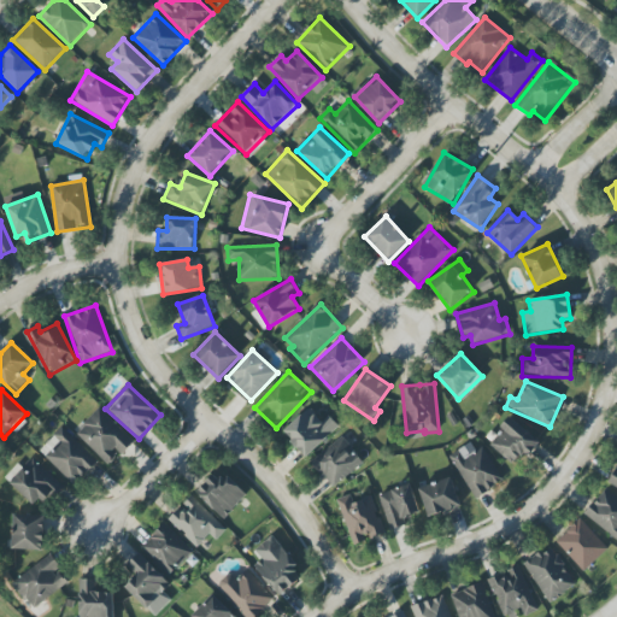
[(339,427),(329,416),(323,422),(309,407),(282,433),(306,458),(339,427)]
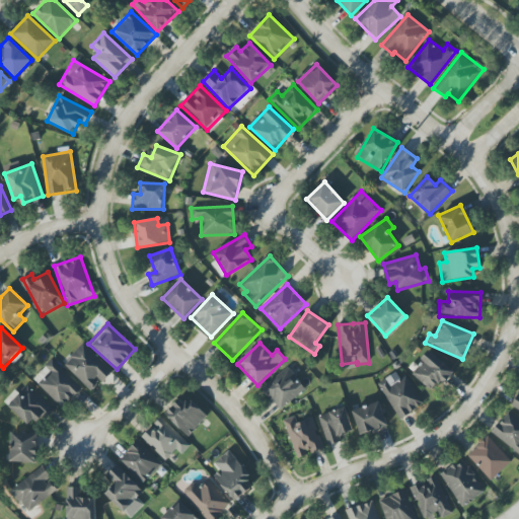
[(113,372),(83,344),(64,364),(91,390),(100,380),(103,382),(113,372)]
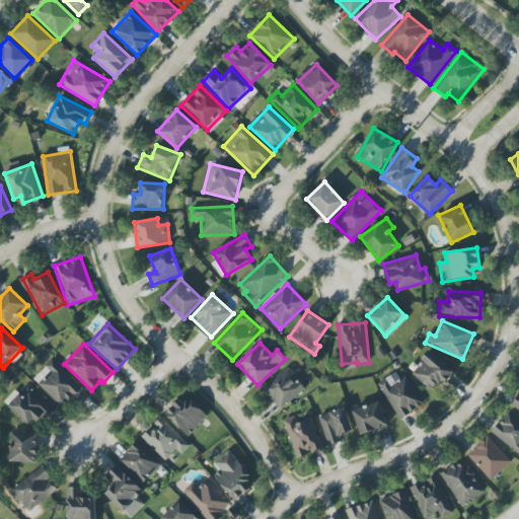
[(412,372),(432,391),(439,383),(442,386),(454,373),(431,352),(412,372)]
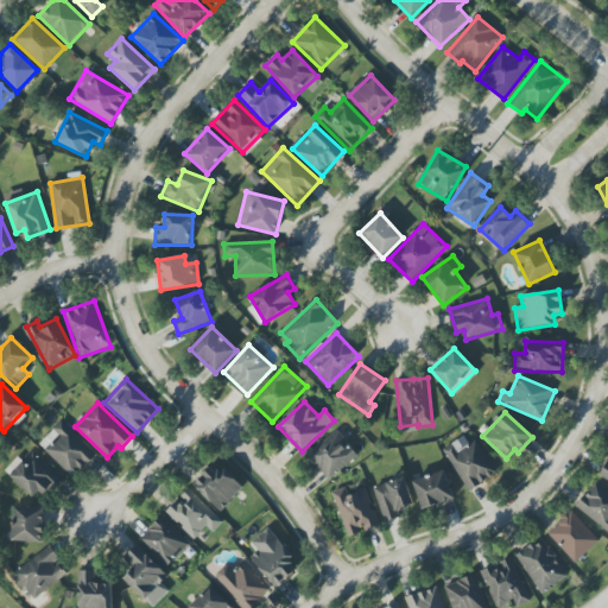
[(54,441),(44,449),(71,479),(96,457),(63,420),(48,434),(54,441)]
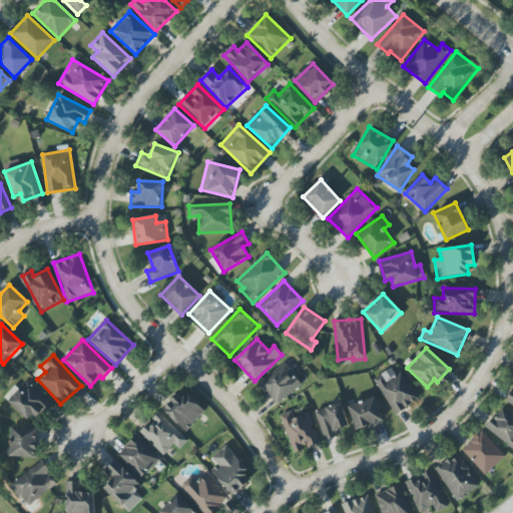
[(277,406),(303,384),(284,363),(259,385),(277,406)]
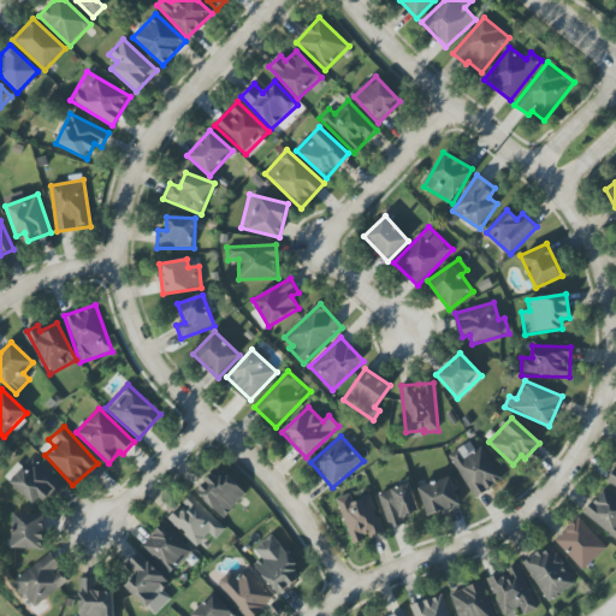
[(481,445),(474,449),(471,442),(448,455),(474,498),(503,480),(481,445)]
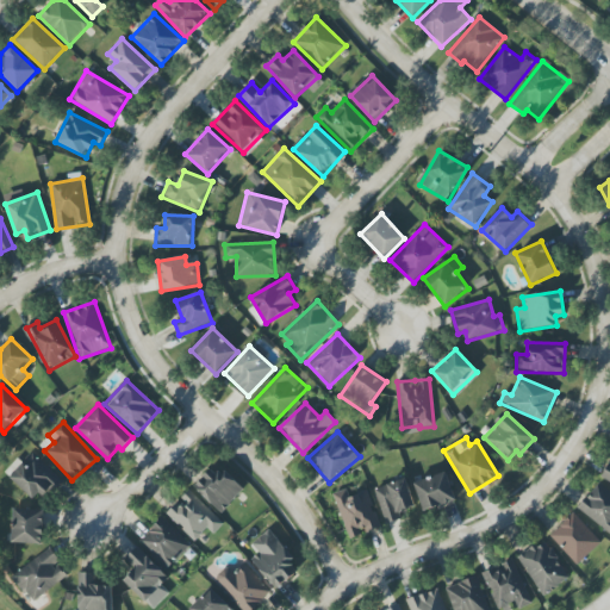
[(37,503),(60,479),(32,453),(10,478),(37,503)]
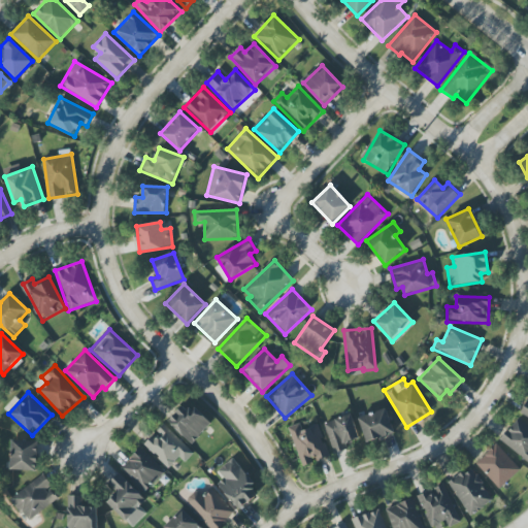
[(211,423),(194,406),(189,411),(183,406),(168,422),(192,443),(211,423)]
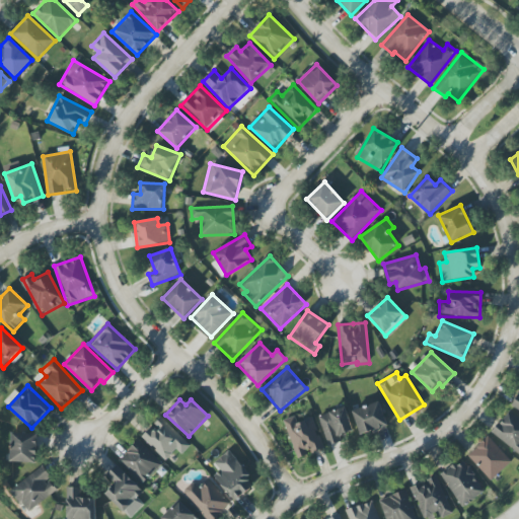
[(352,412),(361,436),(388,426),(379,401),(352,412)]
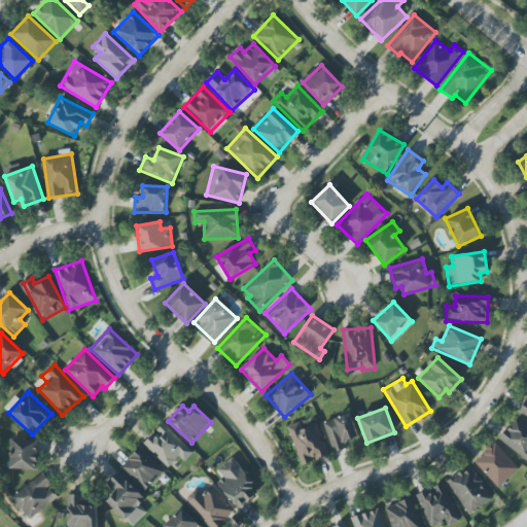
[(323,422),(334,453),(346,449),(344,443),(358,438),(351,414),(323,422)]
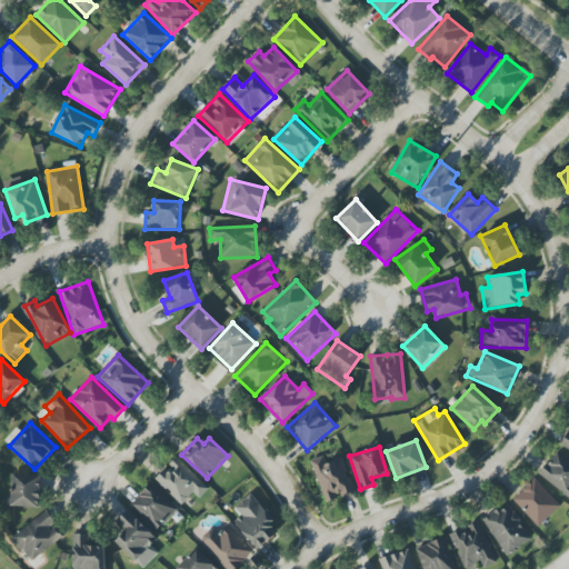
[(568,458),(559,450),(539,473),(568,498),(568,458)]
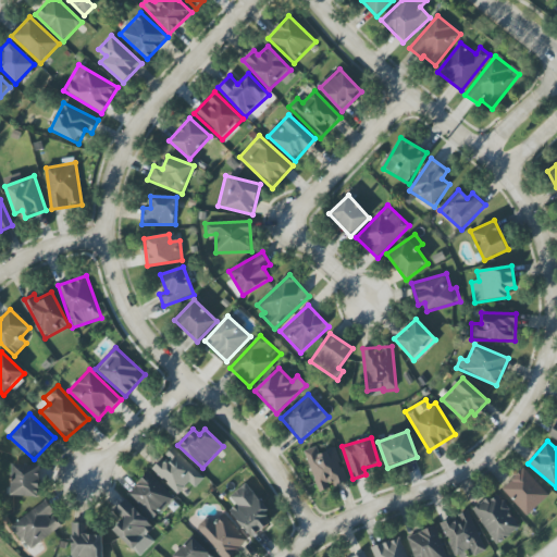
[(194,489),(203,480),(174,447),(152,468),(177,495),(189,483),(194,489)]
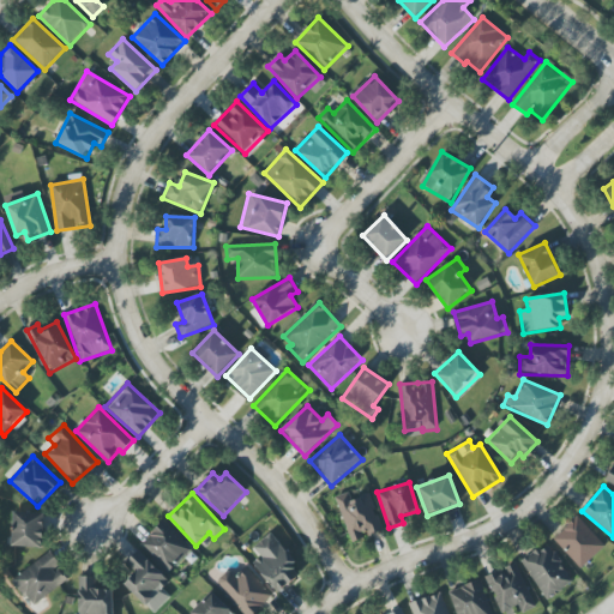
[(350,543),(366,539),(366,536),(381,531),(371,494),(350,500),(349,493),(337,497),(350,543)]
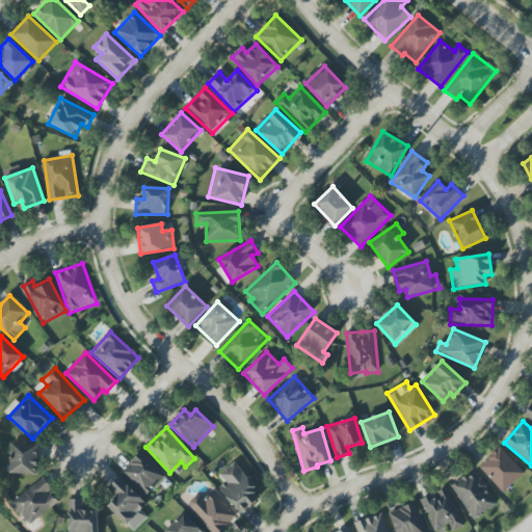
[(11,475),(38,474),(37,444),(11,445),(11,475)]
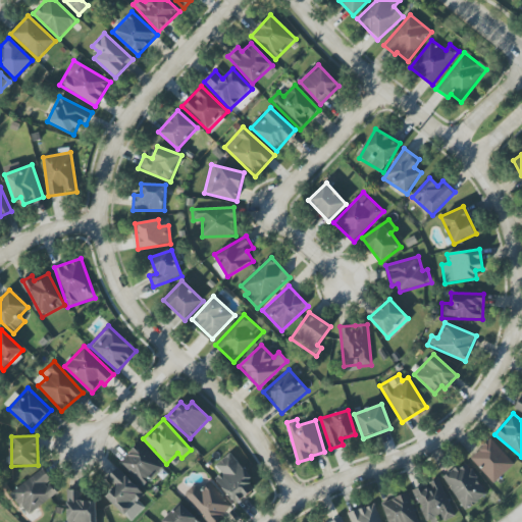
[(470,459),(494,483),(515,463),(490,439),(470,459)]
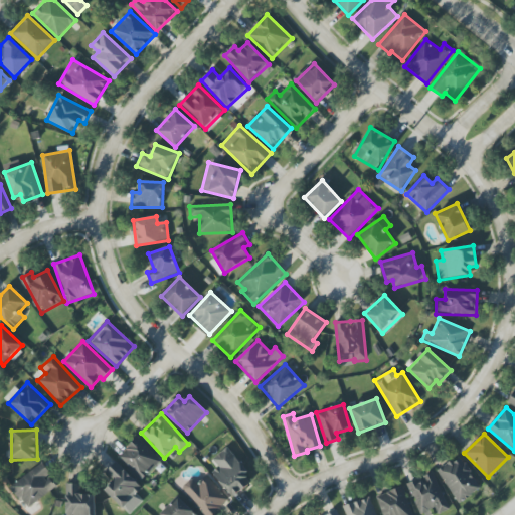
[(162,461),(138,438),(118,458),(142,481),(162,461)]
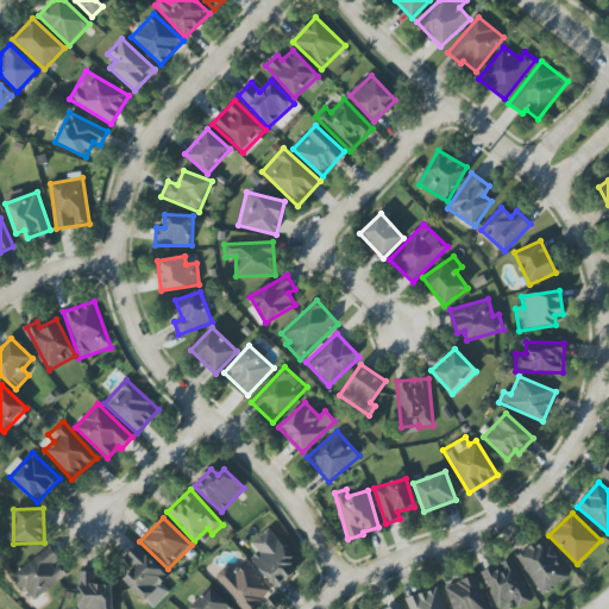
[(258,552),(250,559),(277,588),(294,572),(288,566),(296,559),(269,528),(251,544),(258,552)]
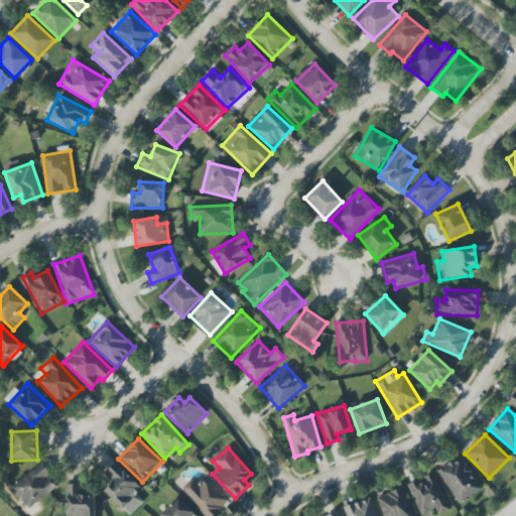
[(482,491),(462,457),(438,471),(458,504),(482,491)]
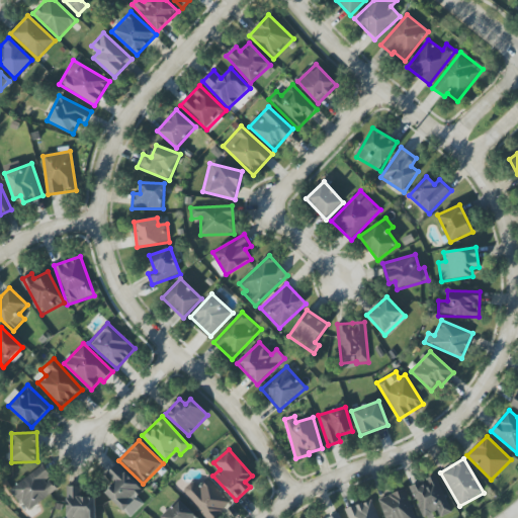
[(131,517),(144,504),(137,497),(144,491),(116,464),(106,475),(115,483),(105,494),(131,517)]
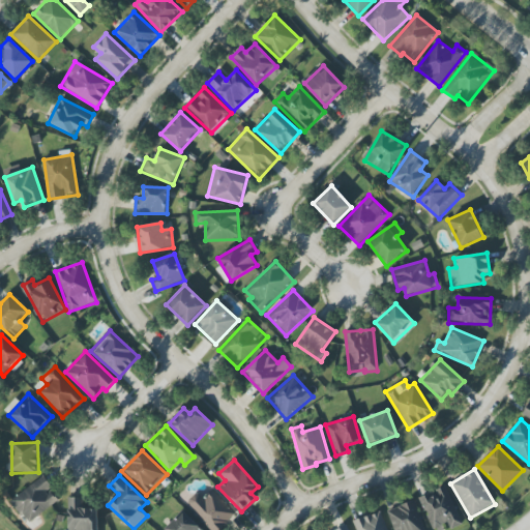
[(29,524),(60,499),(42,476),(10,501),(29,524)]
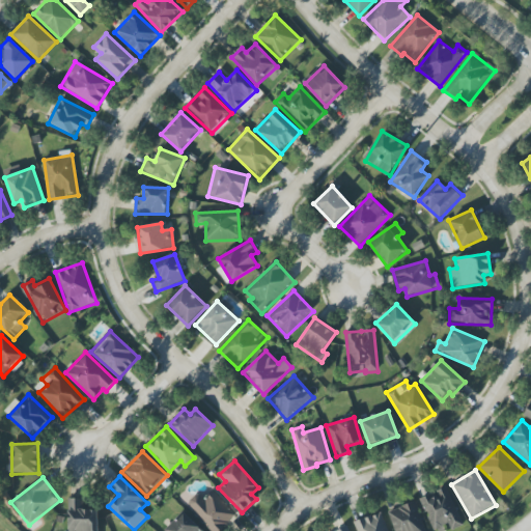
[(421,498),(435,530),(449,530),(463,526),(447,487),(421,498)]
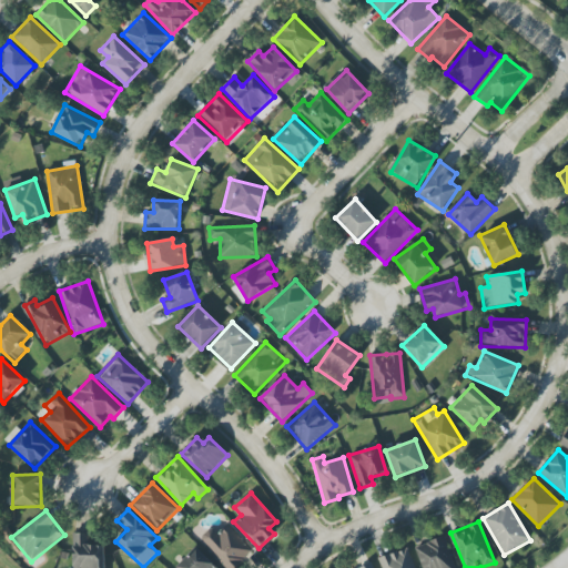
[(234,567),(253,551),(227,525),(216,535),(211,529),(200,539),(225,567),(234,567)]
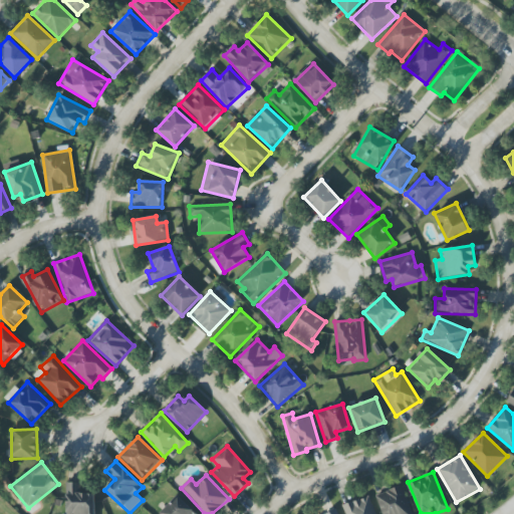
[(95,513),(95,494),(80,494),(79,482),(66,483),(66,513),(95,513)]
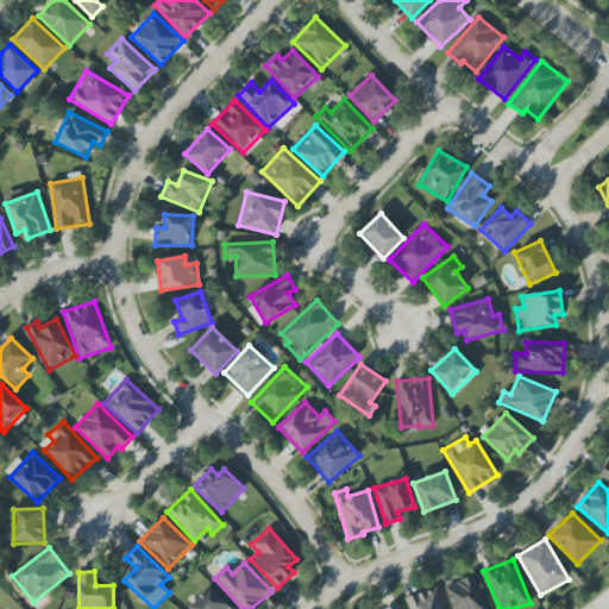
[(488,608),(475,576),(444,588),(452,608),(488,608)]
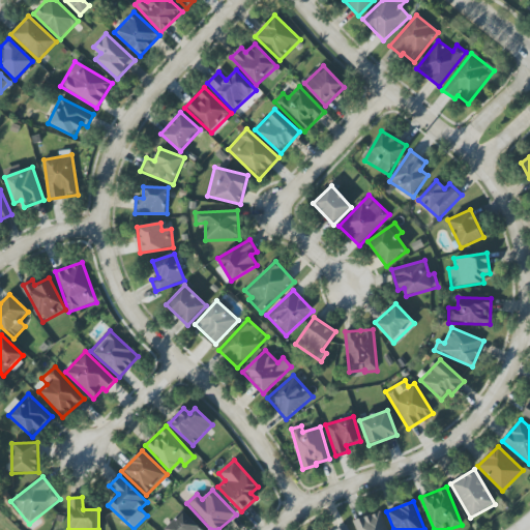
[(203,529),(182,510),(165,529),(203,529)]
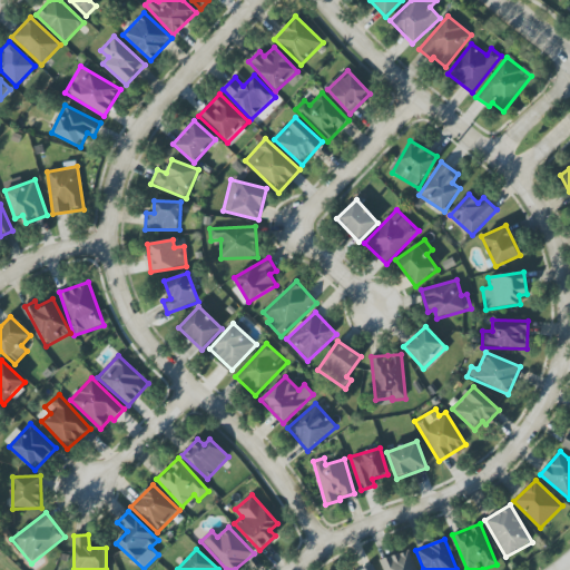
[(381,561),(383,569),(416,569),(410,550),(381,561)]
